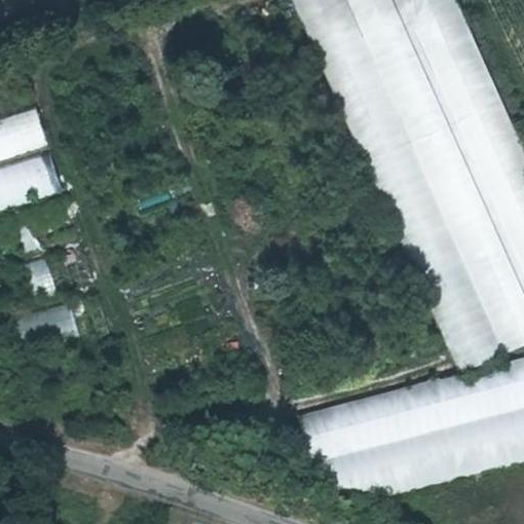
[(523,150),(456,0),(294,0),(461,371),(523,342),(523,150)]
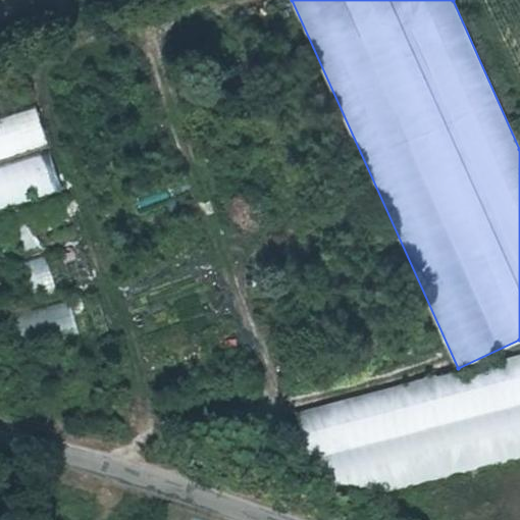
[(0,209),(64,193),(52,145),(49,146),(39,107),(0,117),(0,209)]
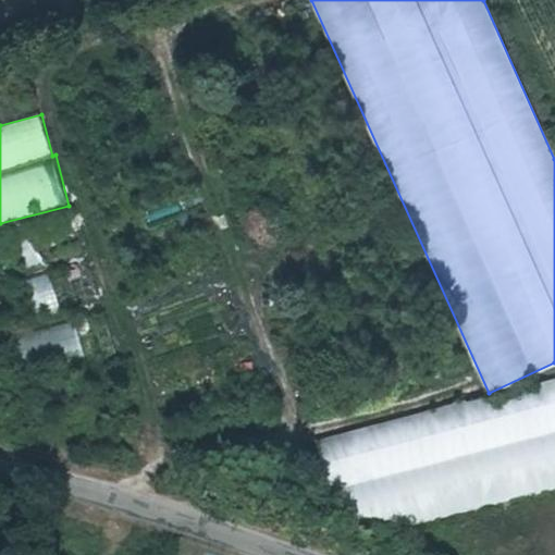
[(266,247),(268,227),(248,226),(247,246),(266,247)]
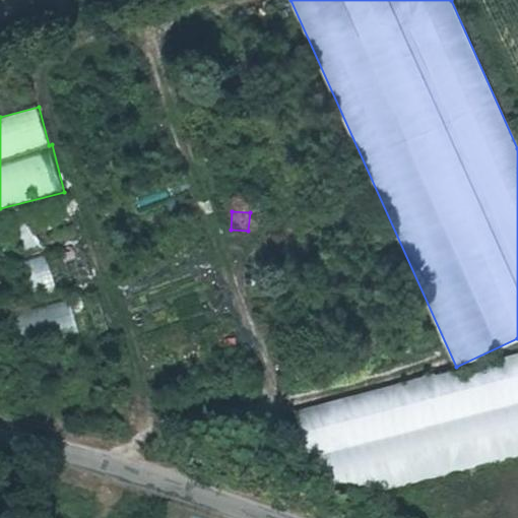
[(0,256),(20,251),(15,233),(7,235),(2,217),(0,217),(0,256)]
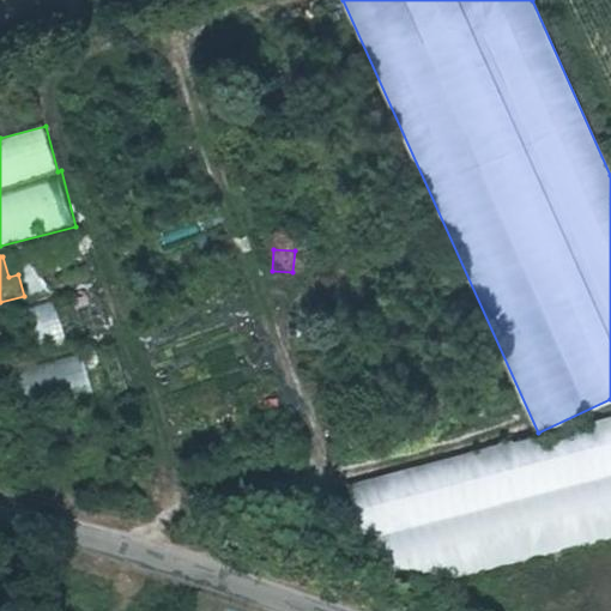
[(0,316),(0,339),(7,361),(110,328),(97,286),(0,316)]
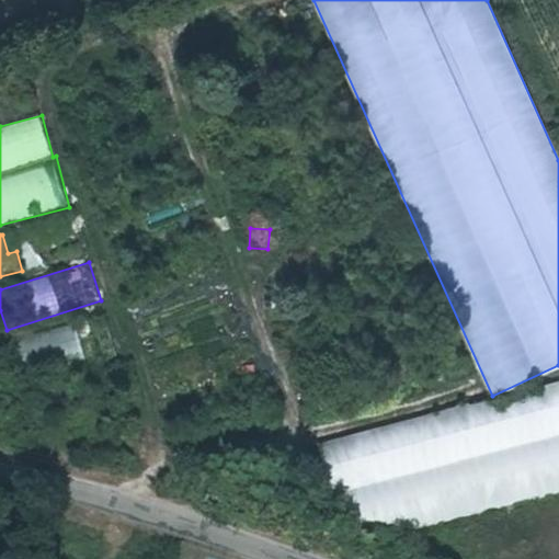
[(0,376),(1,380),(116,356),(107,315),(0,337),(0,376)]
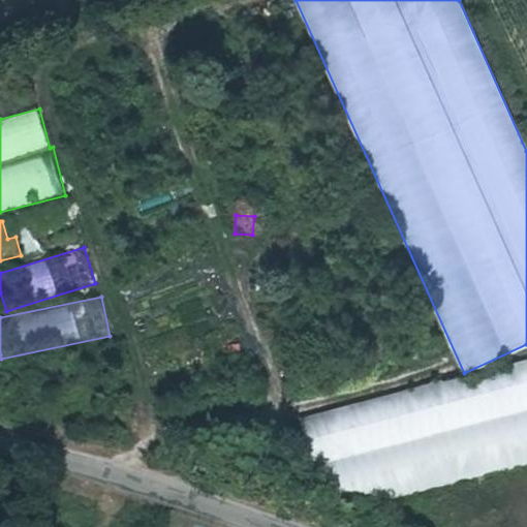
[(526,355),(298,420),(324,517),(526,459),(526,355)]
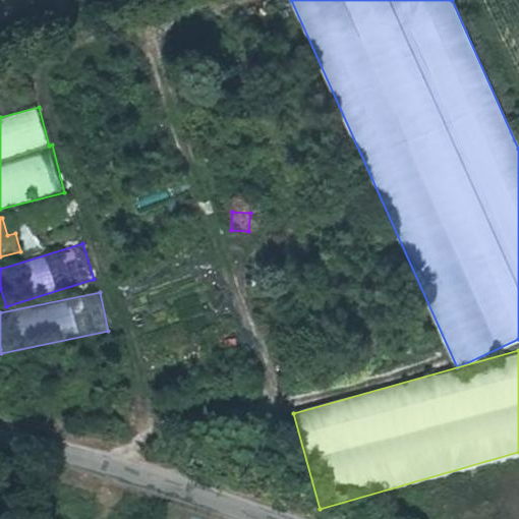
All buildings are outlined.
